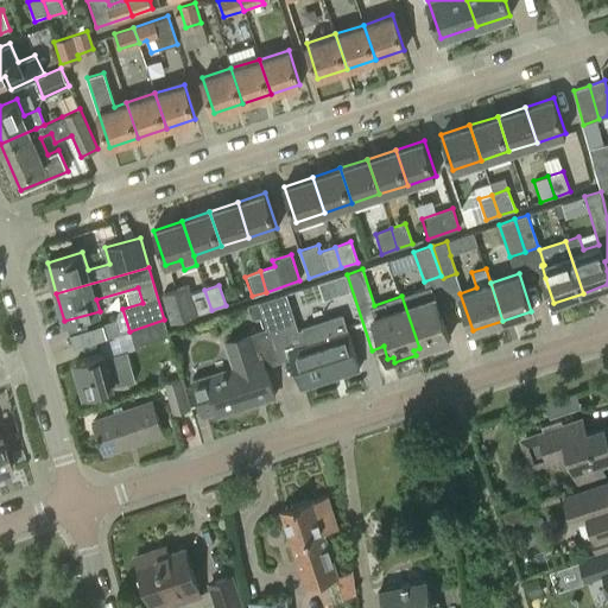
[(197,315),(211,310),(204,290),(191,295),(188,286),(162,295),(170,323),(197,315)]
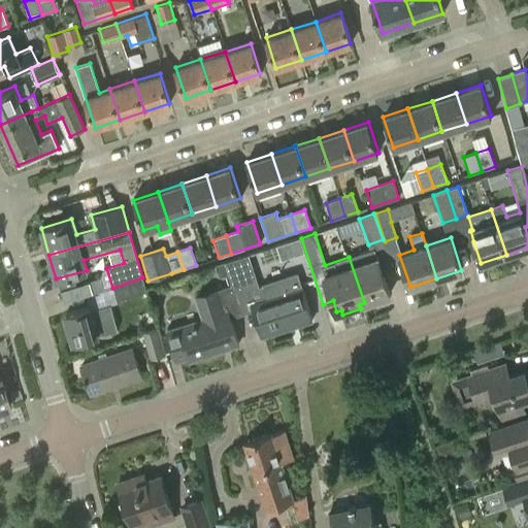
[(374,249),(349,257),(364,302),(367,301),(370,305),(384,300),(384,296),(390,294),(374,249)]
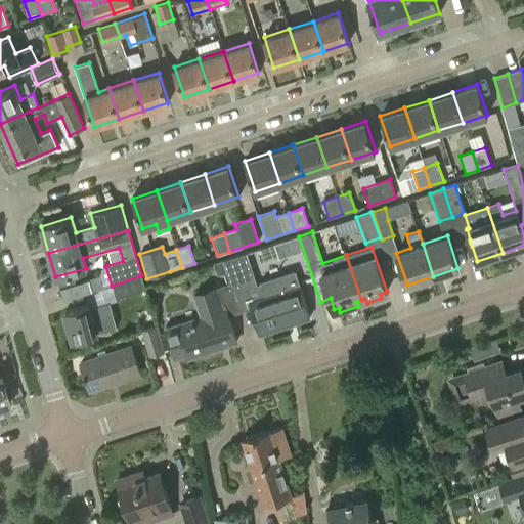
[(247,253),(224,261),(230,281),(241,313),(252,309),(260,334),(309,317),(294,271),(257,284),(247,253)]
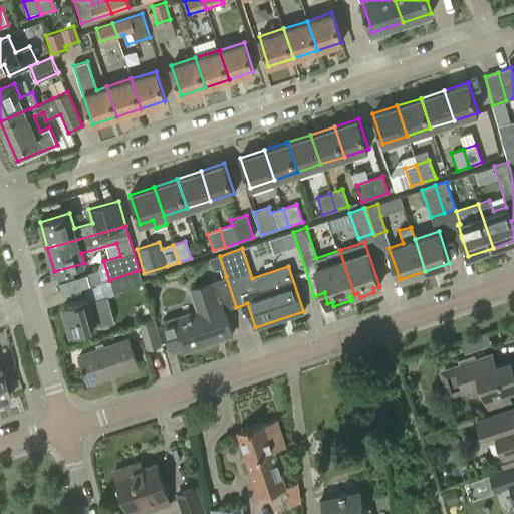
[(219,256),(210,259),(213,269),(222,266),(219,256)]
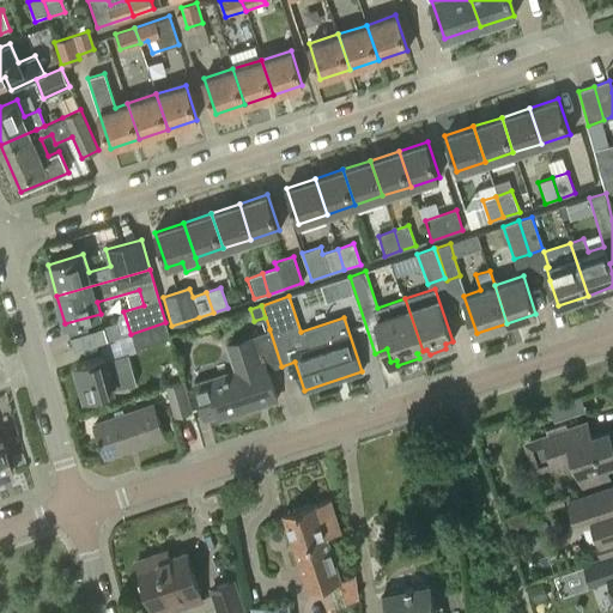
[(170,340),(165,322),(131,334),(135,351),(170,340)]
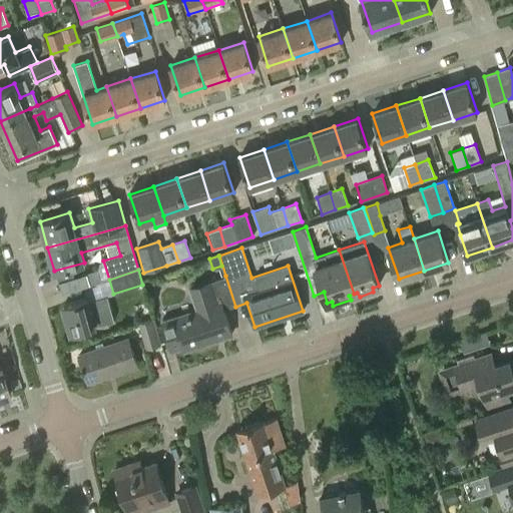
[(235,307),(225,276),(188,288),(195,311),(162,322),(171,351),(183,347),(184,351),(231,335),(223,311),(235,307)]
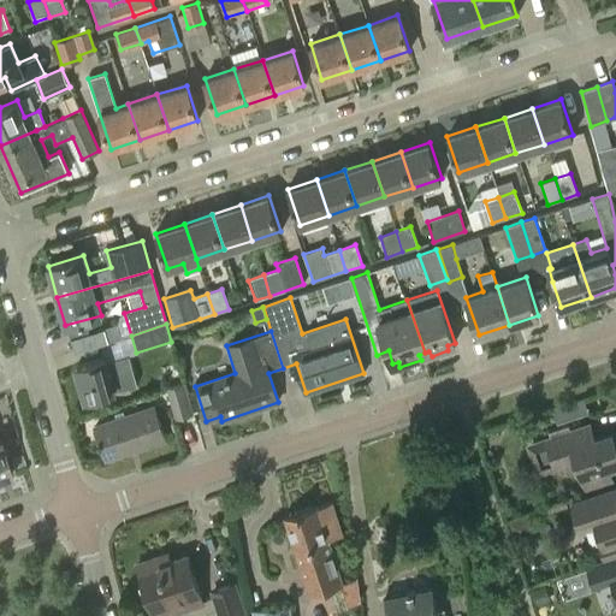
[(104,357),(76,366),(86,400),(136,385),(128,357),(106,363),(104,357)]
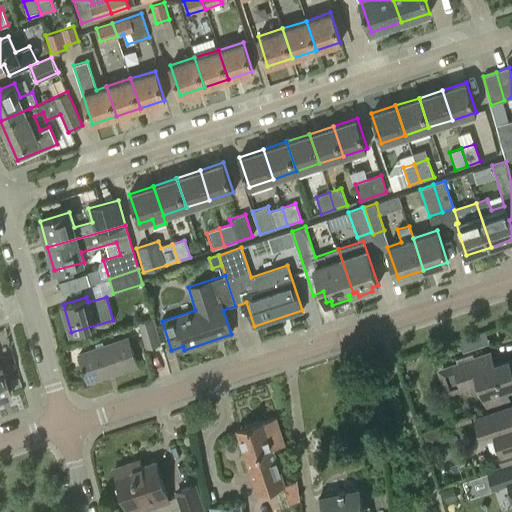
[(153,319),(138,323),(146,348),(160,344),(153,319)]
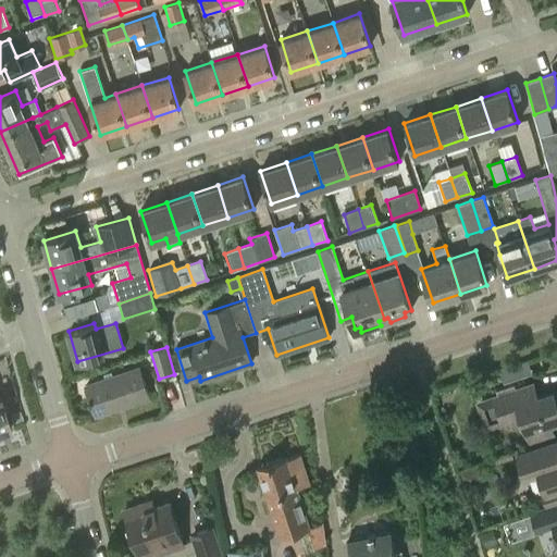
[(519,362),(499,369),(504,382),(523,375),(519,362)]
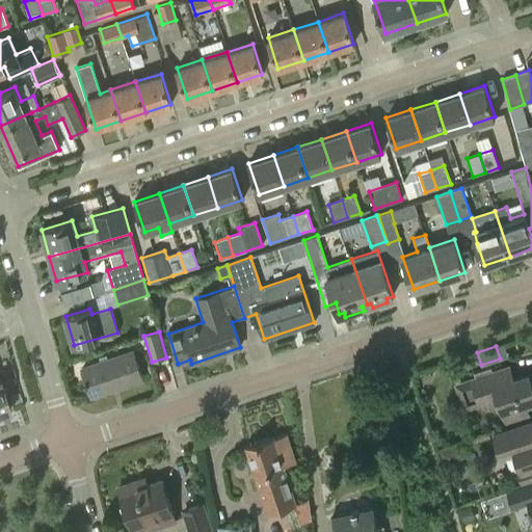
[(81,369),(90,397),(142,379),(132,351),(81,369)]
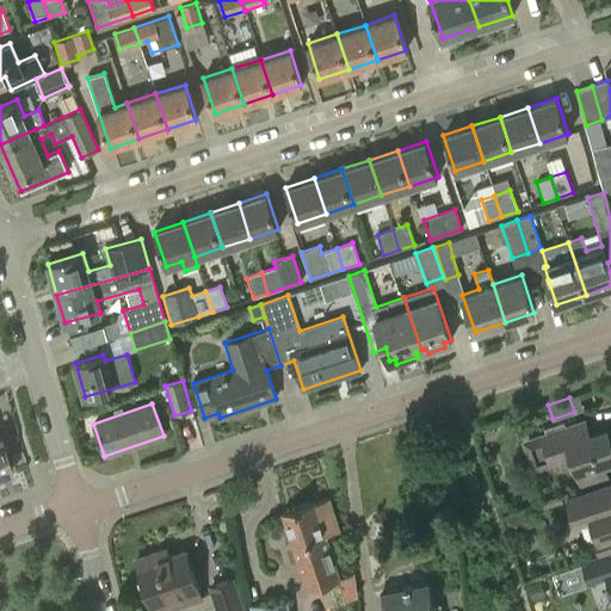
[(551,463),(571,457),(581,488),(609,480),(604,464),(610,462),(610,440),(608,429),(588,434),(584,420),(565,426),(563,420),(543,427),(544,433),(520,440),(531,473),(553,466),(551,463)]
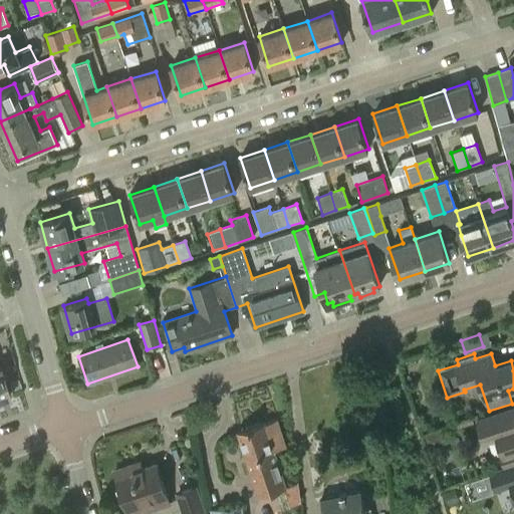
[(0,398),(9,396),(0,368),(0,398)]
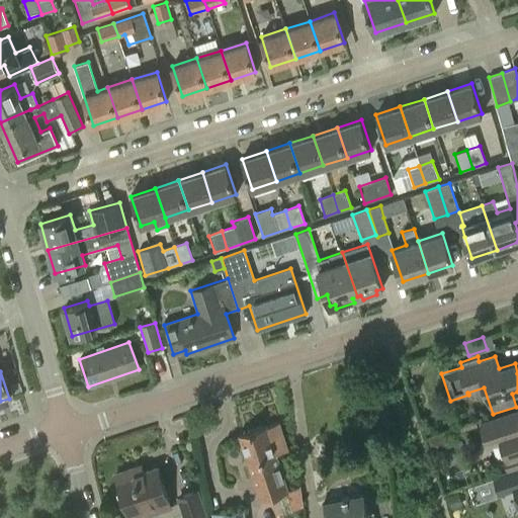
[(507,471),(517,467),(517,408),(479,422),(487,444),(501,439),(507,456),(502,458),(507,471)]
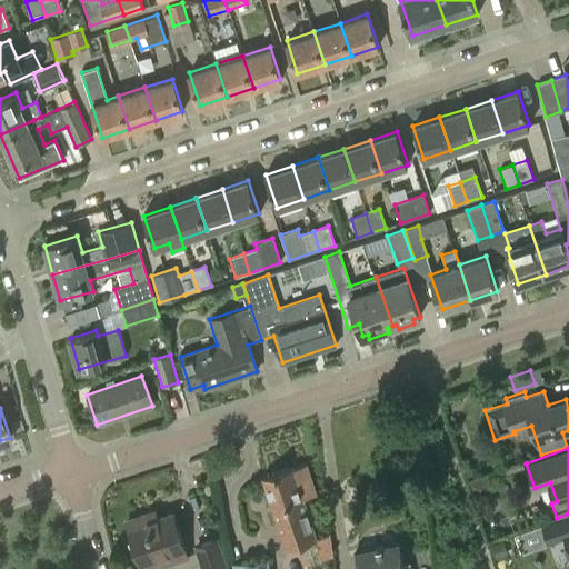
[(262,477),(286,549),(317,539),(303,498),(316,493),(306,463),(293,468),(292,467),(262,477)]
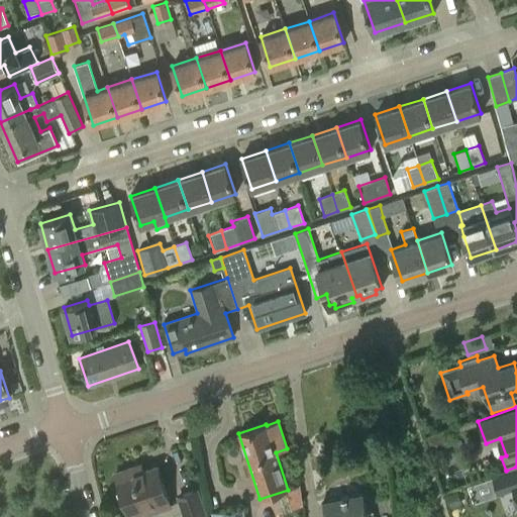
[(441,435),(429,439),(433,452),(442,449),(445,443),(441,435)]
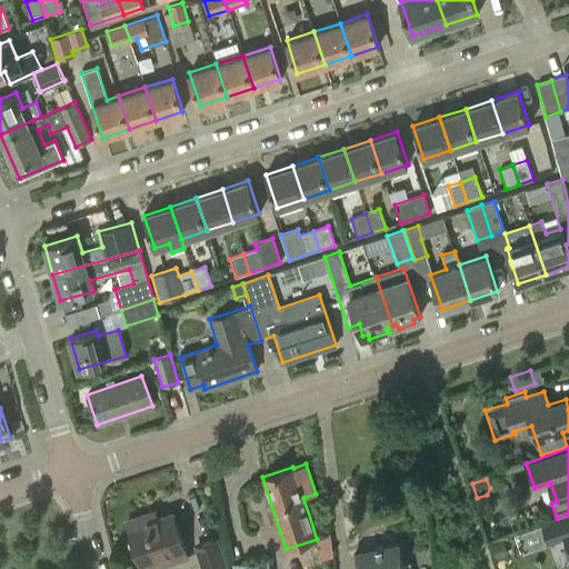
[(126,521),(141,568),(149,568),(188,557),(173,513),(157,519),(153,511),(126,521)]
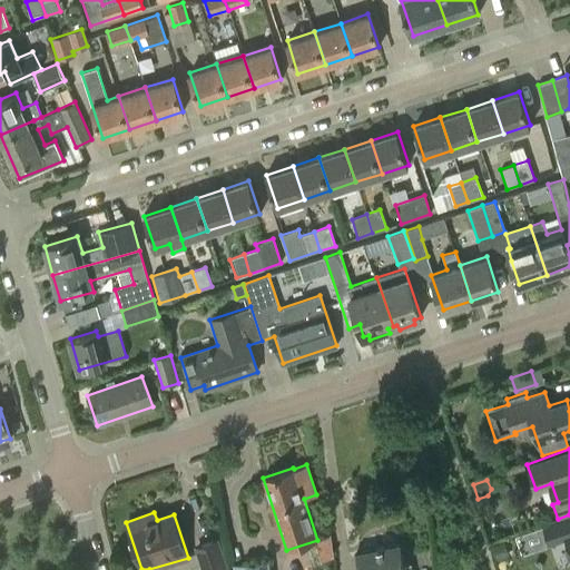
[(542,527),(517,534),(522,553),(549,546),(567,540),(569,548),(569,514),(558,519),(542,524),(542,527)]
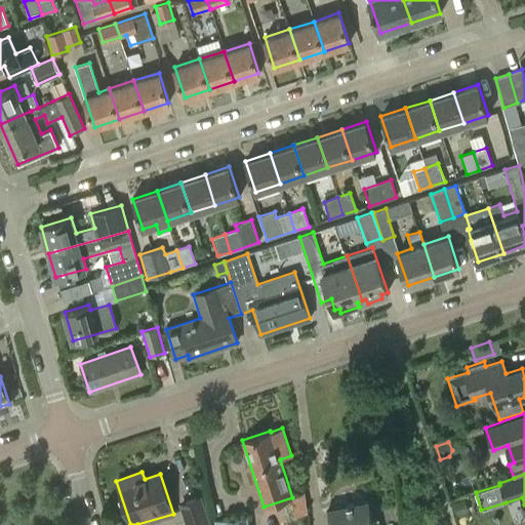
[(209,524),(200,496),(178,505),(185,524),(209,524)]
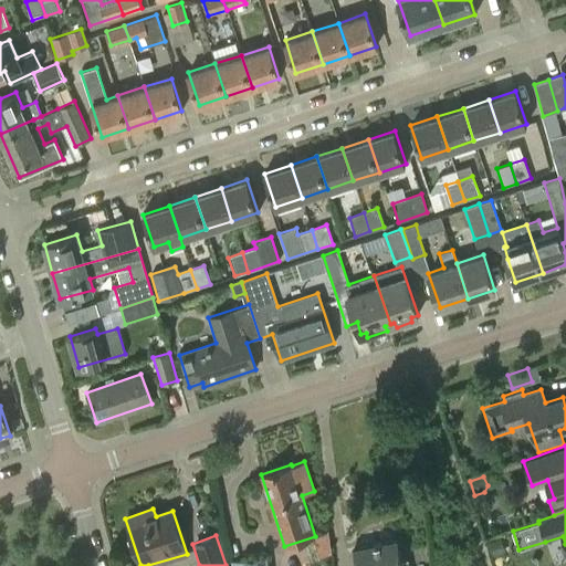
[(501,538),(489,542),(493,556),(505,553),(501,538)]
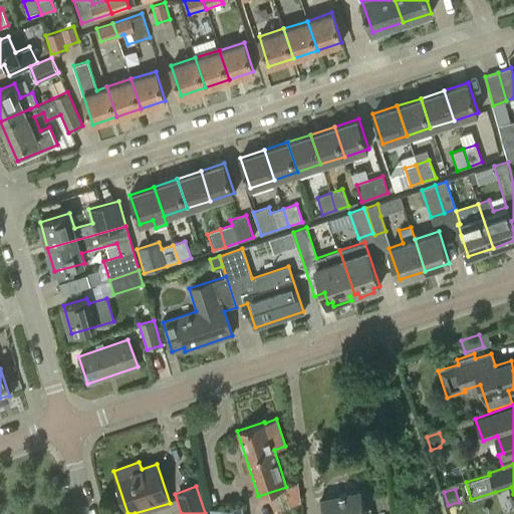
[(324,513),(369,513),(368,507),(362,508),(359,490),(321,498),(324,513)]
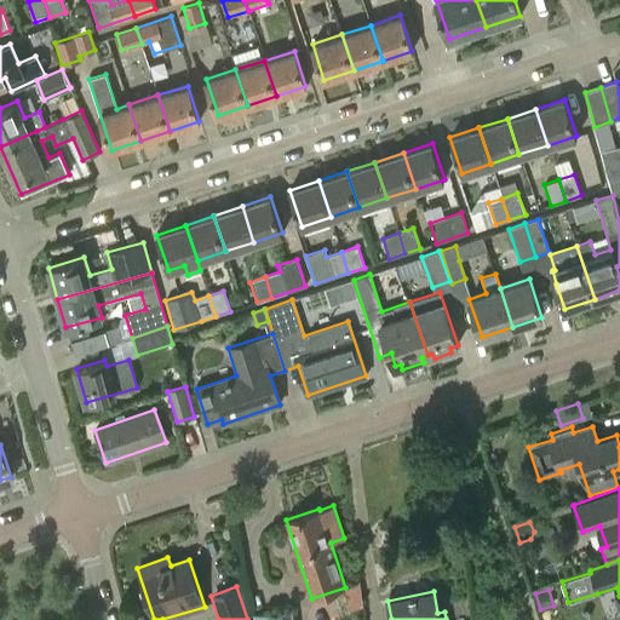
[(253,619),(290,619),(288,606),(252,610),(253,619)]
